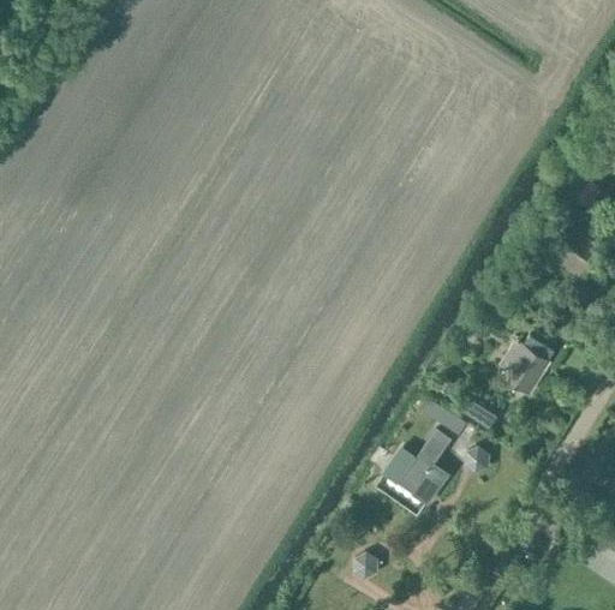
[(614,154),(614,131),(608,127),(598,144),(614,154)]
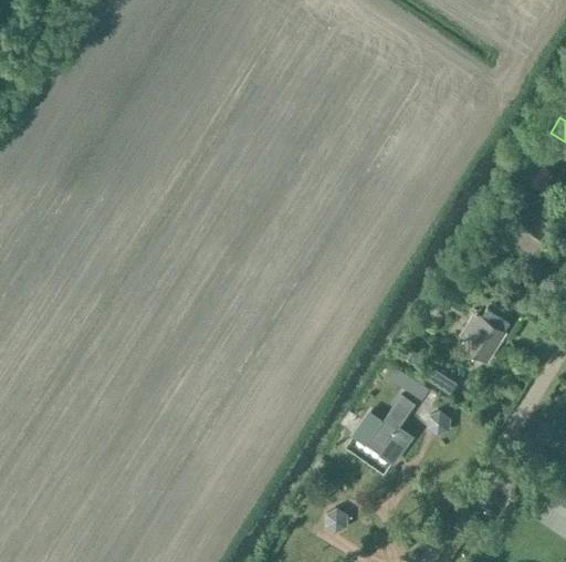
[(485,364),(498,345),(510,326),(488,311),(463,349),(485,364)]
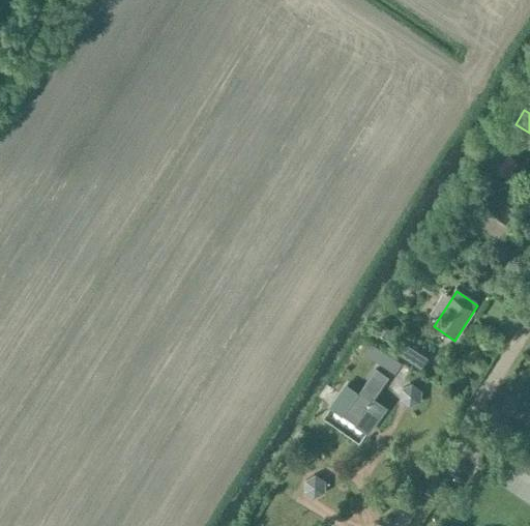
[(372,368),(337,420),(360,435),(374,415),(367,411),(388,379),(372,368)]
